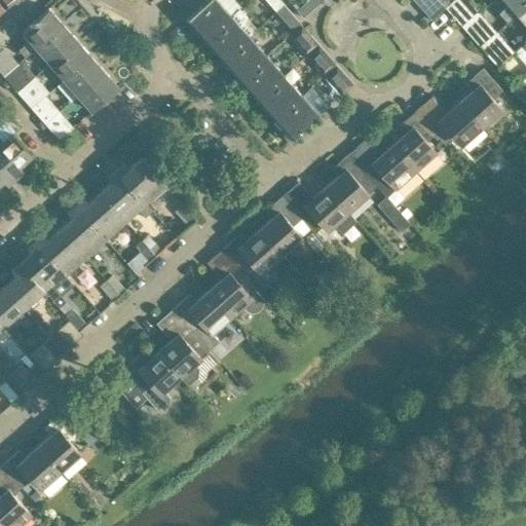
[(234,0),(208,0),(186,20),(204,40),(221,26),(239,9),(238,8),(240,6),(234,0)]
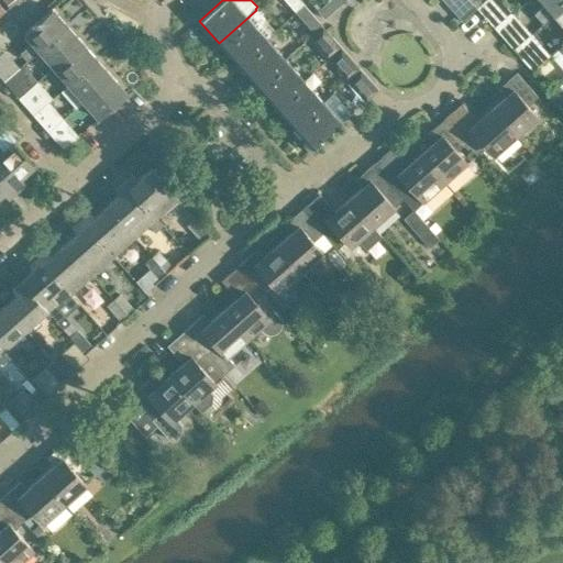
[(304,4),(299,0),(285,0),(296,12),(304,4)]
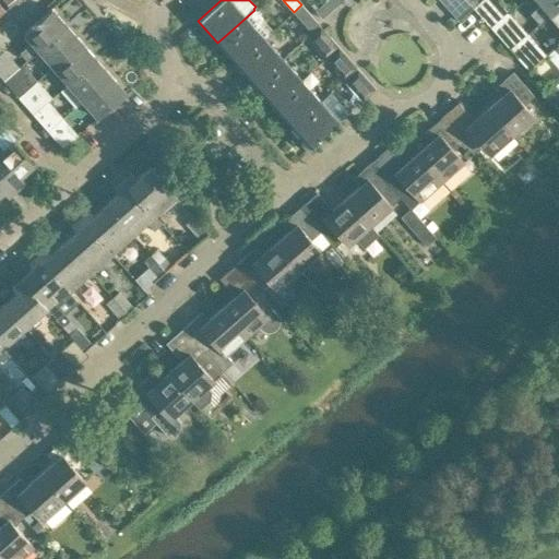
[(334,0),(326,0),(316,11),(322,19),(339,3),(334,0)]
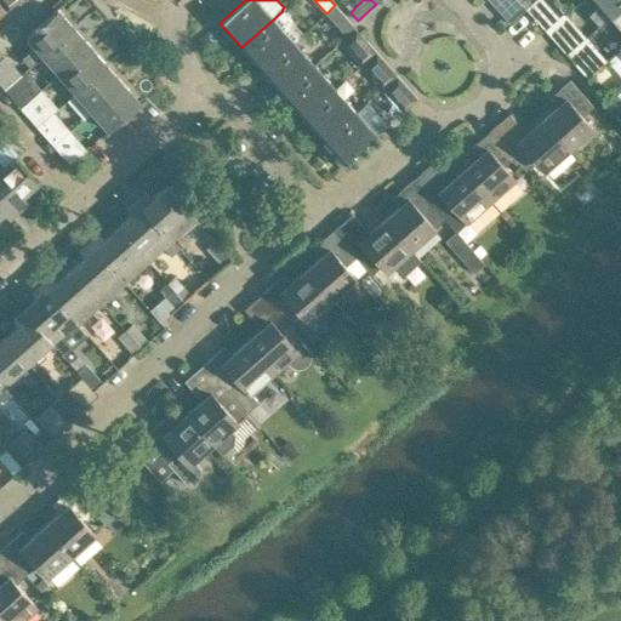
[(489,0),(501,13),(510,23),(525,9),(530,3),(527,0),(489,0)]
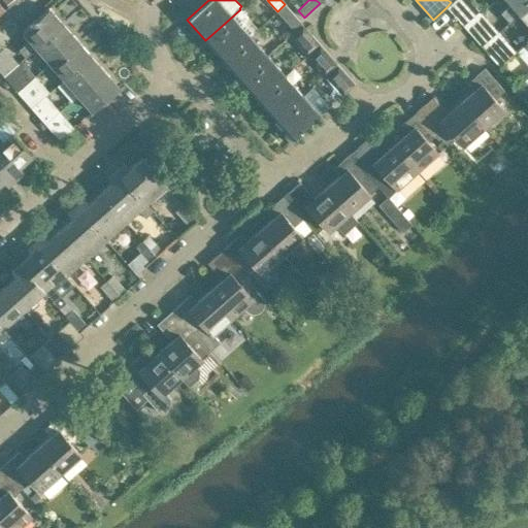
[(453,0),(451,2),(447,7),(464,27),(480,12),(467,0),(453,0)]
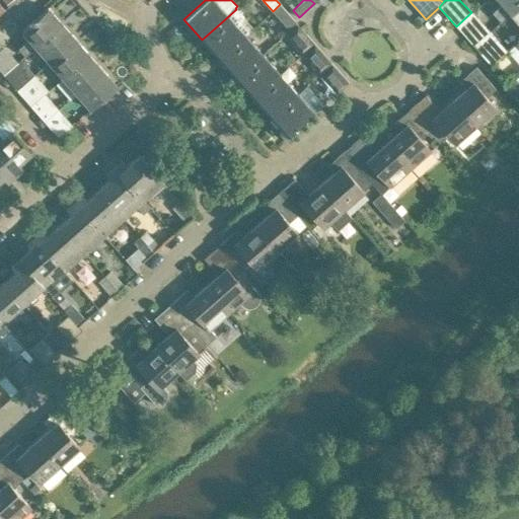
[(518,5),(518,0),(497,0),(501,4),(492,12),(501,21),(509,14),(518,5)]
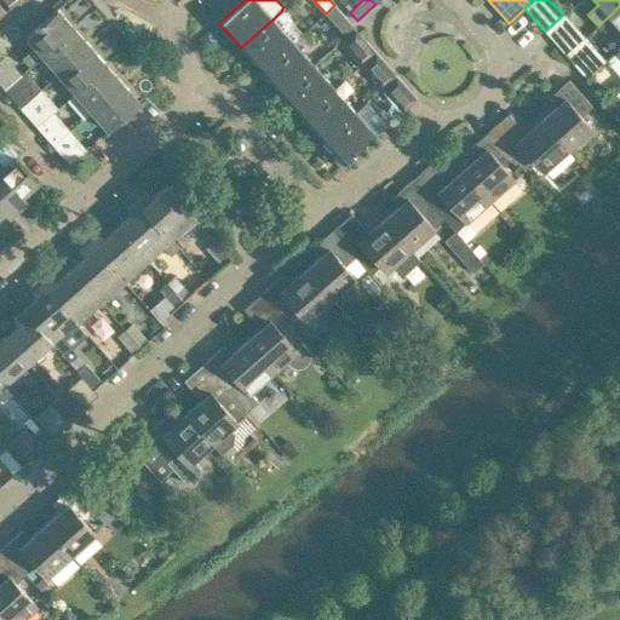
[(343,32),(351,24),(334,5),(326,13),(343,32)]
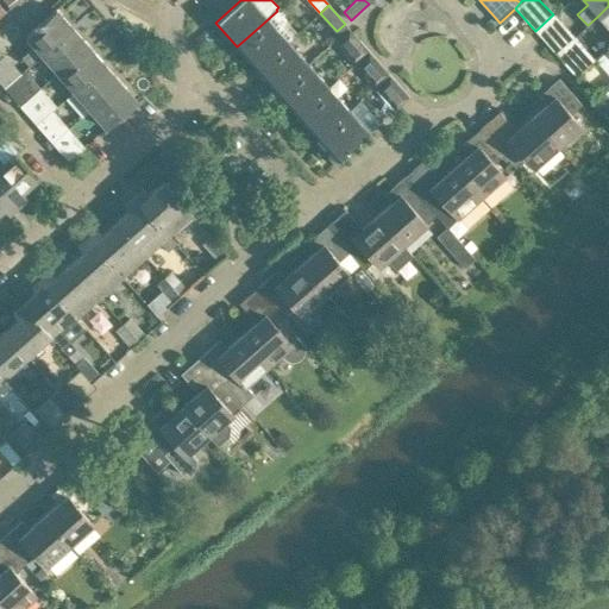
[(608,6),(597,17),(608,29),(608,45),(608,48),(608,46),(608,6)]
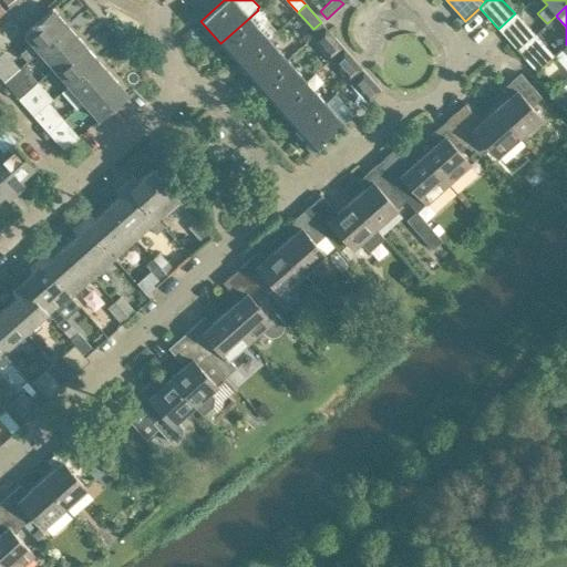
[(23,33),(32,42),(20,53),(27,61),(39,51),(40,51),(68,27),(52,8),(23,33)]
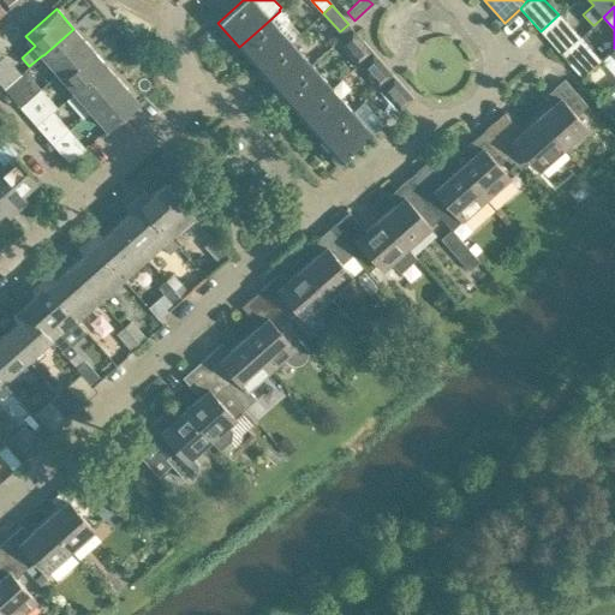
[(258,30),(239,47),(260,70),(291,41),(291,40),(299,33),(280,11),(258,30)]
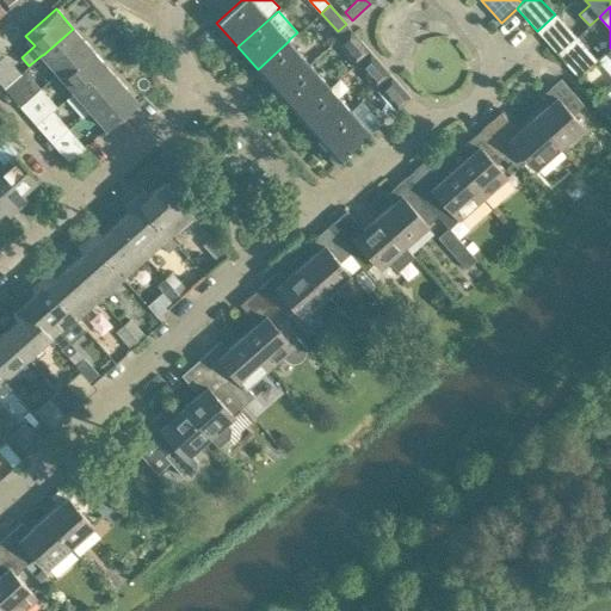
[(555,14),(537,31),(549,44),(557,54),(575,38),(555,14)]
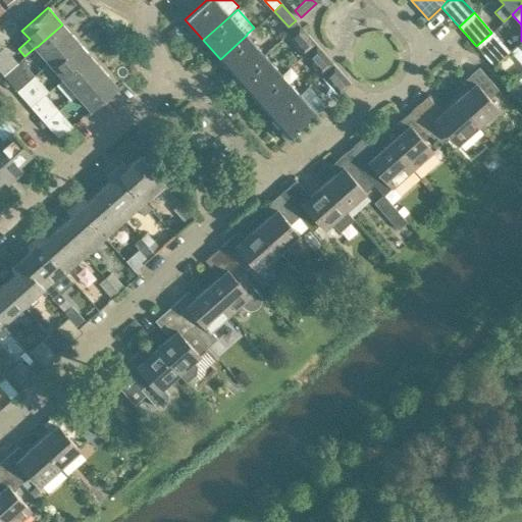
[(306,53),(316,44),(298,22),(288,33),(306,53)]
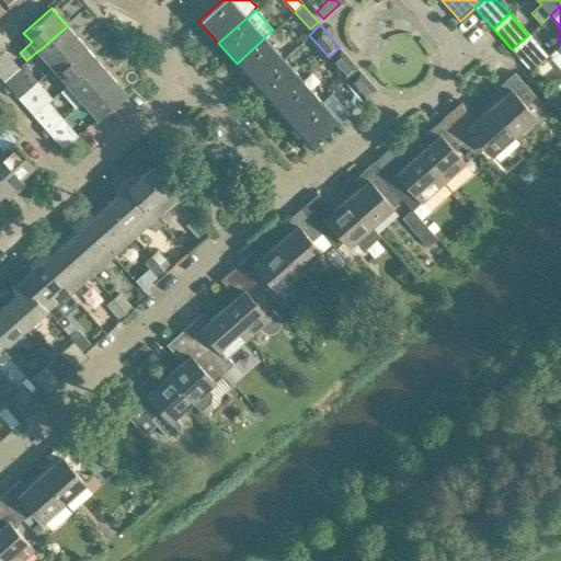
[(67,26),(39,50),(54,67),(82,43),(67,26)]
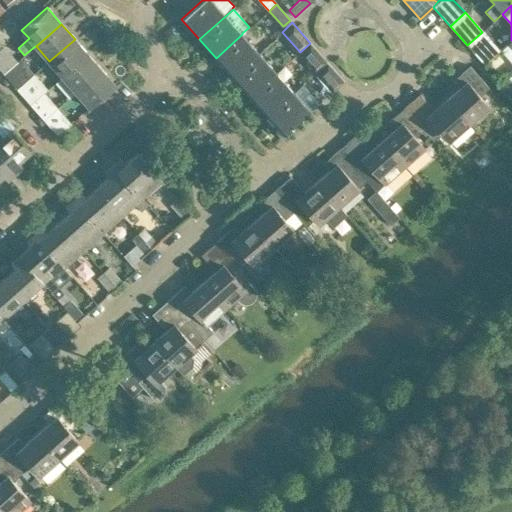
[(482,32),(467,45),(474,52),(489,39),(482,32)]
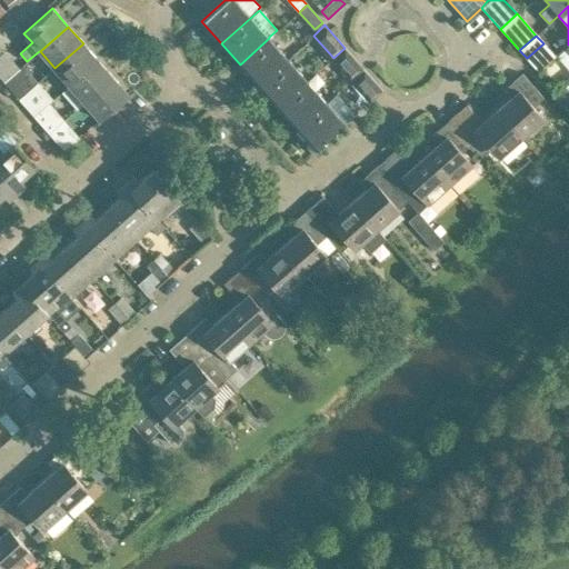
[(269,38),(240,65),(259,87),(277,71),(289,60),(269,38)]
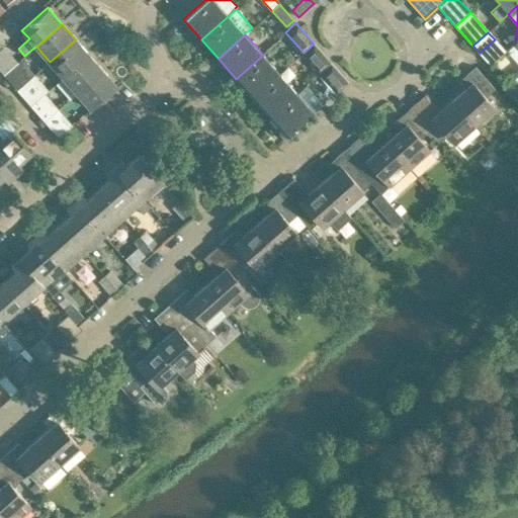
[(76,39),(50,62),(64,78),(89,55),(76,39)]
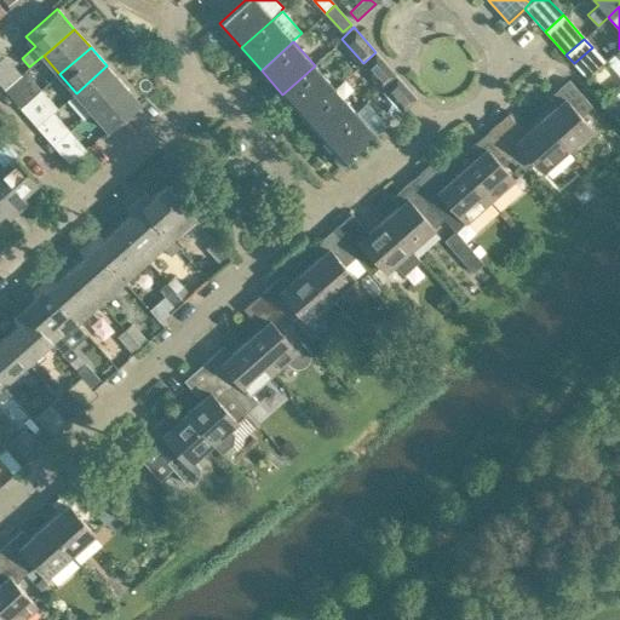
[(396,75),(375,52),(363,63),(384,86),(396,75)]
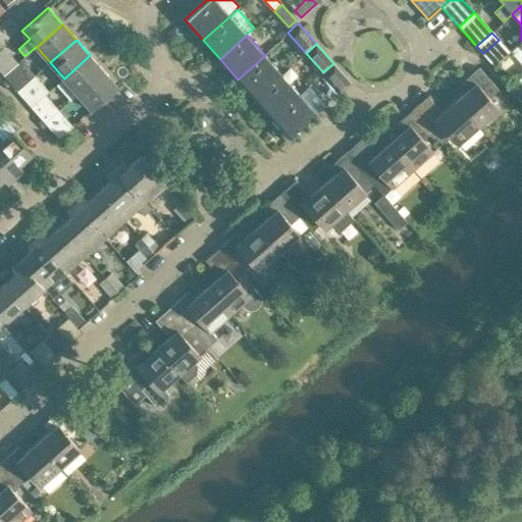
[(64,79),(57,85),(70,100),(77,94),(103,71),(90,55),(64,79)]
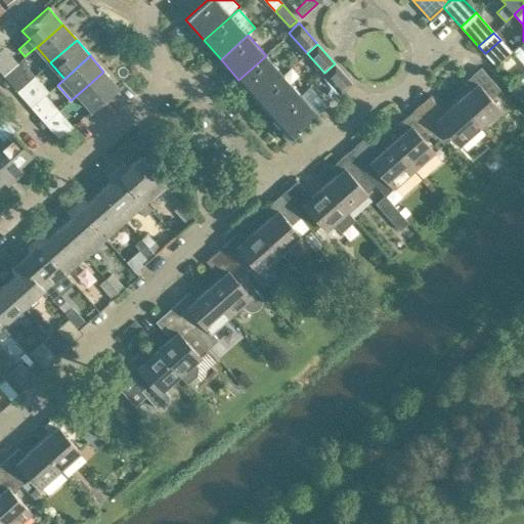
[(255,66),(238,80),(256,99),(284,75),(266,55),(255,66)]
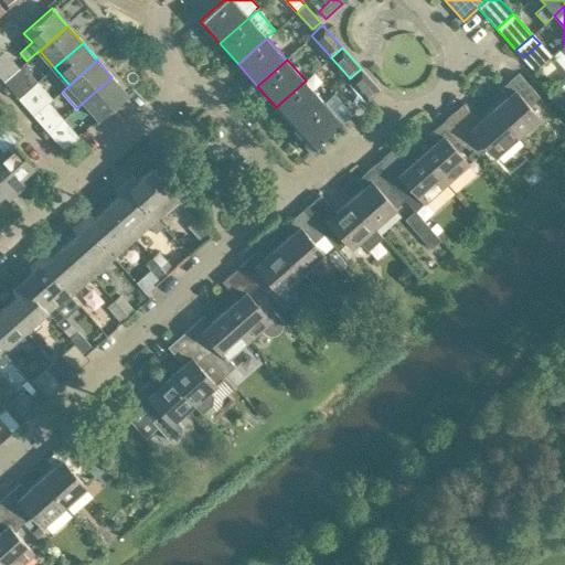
[(0,62),(0,75),(4,81),(23,65),(22,64),(10,74),(0,62)]
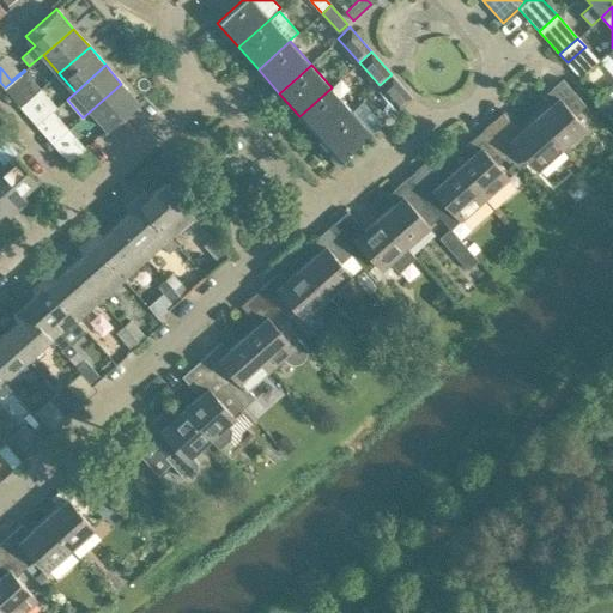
[(25,71),(5,87),(22,107),(41,90),(25,71)]
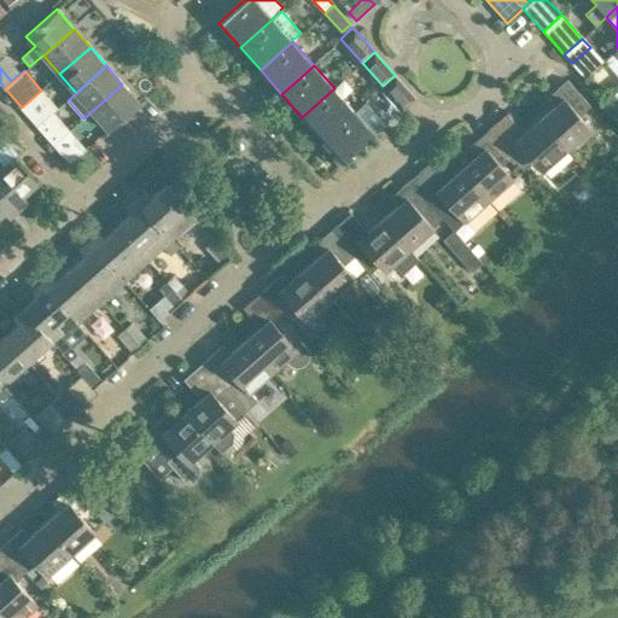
[(395,75),(383,86),(403,110),(415,98),(395,75)]
